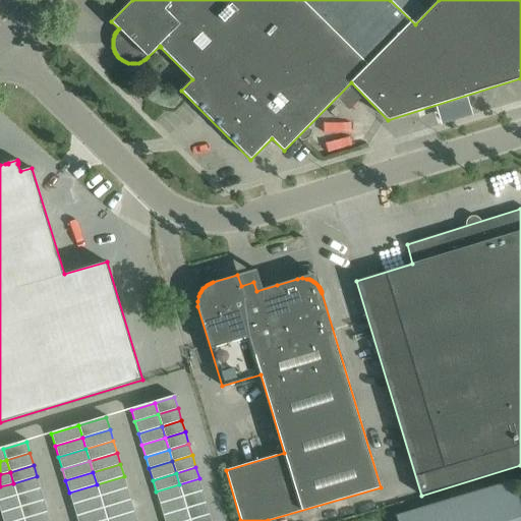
[(41,488),(37,476),(13,483),(17,496),(41,488)]
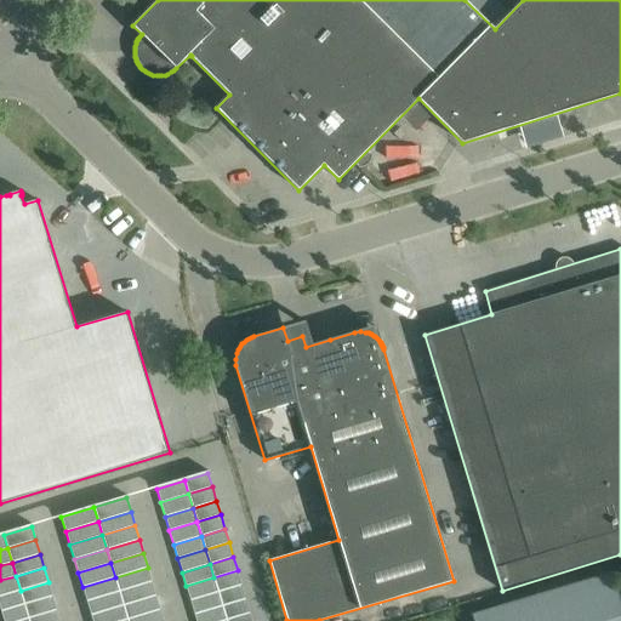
[(119,591),(152,581),(148,568),(115,577),(119,591)]
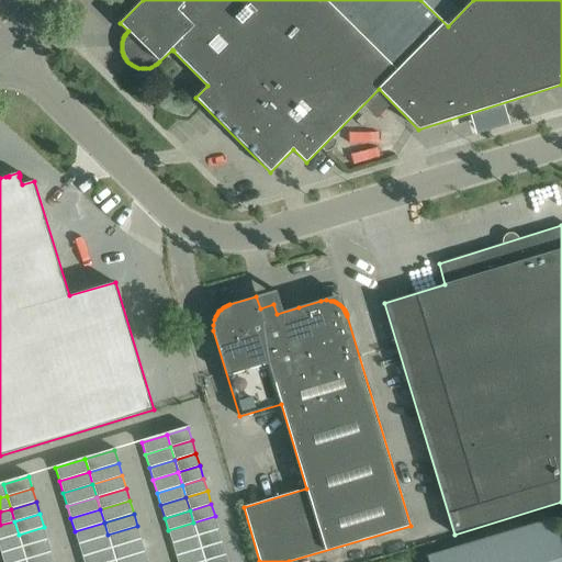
[(218,529),(215,516),(193,523),(198,536),(218,529)]
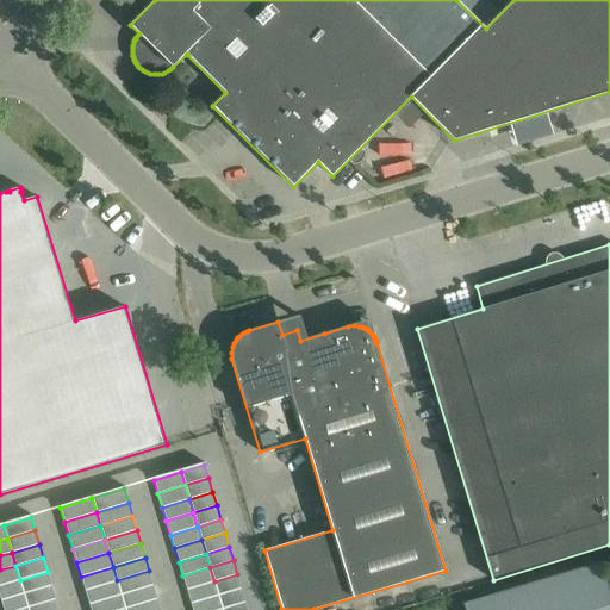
[(465,609),(609,609),(609,590),(602,562),(464,603),(465,609)]
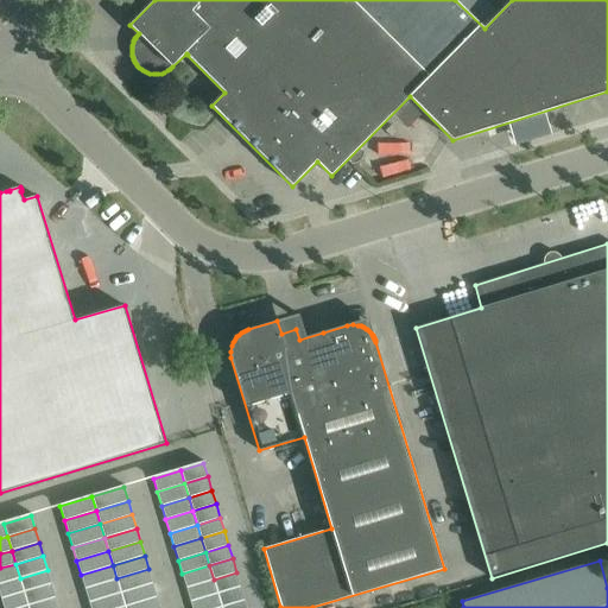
[(0,568),(0,583),(20,578),(16,564),(0,568)]
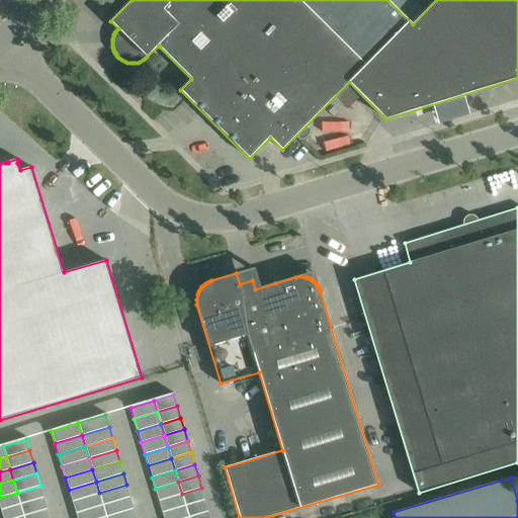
[(69,490),(72,501),(99,493),(96,482),(69,490)]
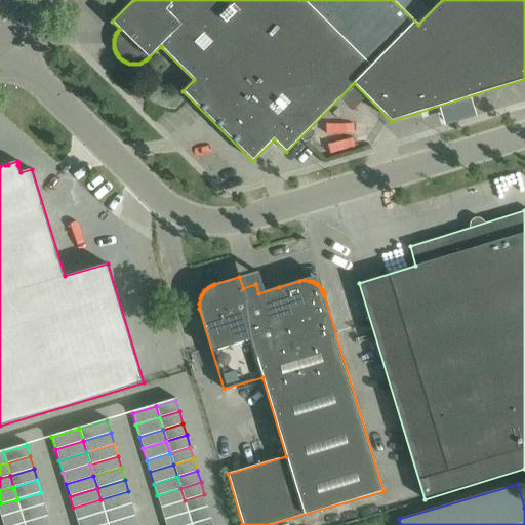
[(180,488),(157,495),(161,508),(185,500),(180,488)]
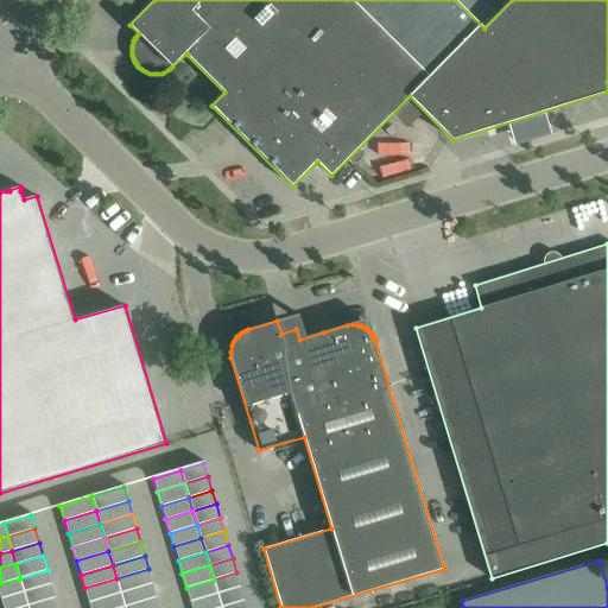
[(153,583),(149,569),(116,578),(121,593),(153,583)]
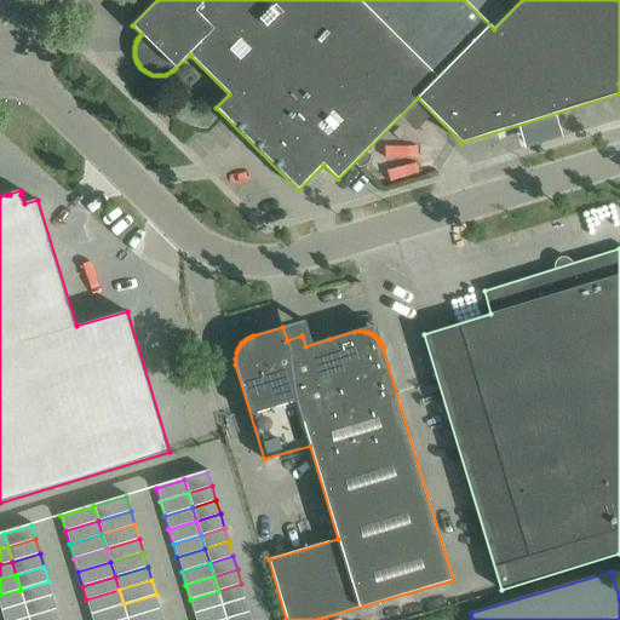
[(21,590),(24,603),(52,595),(49,581),(21,590)]
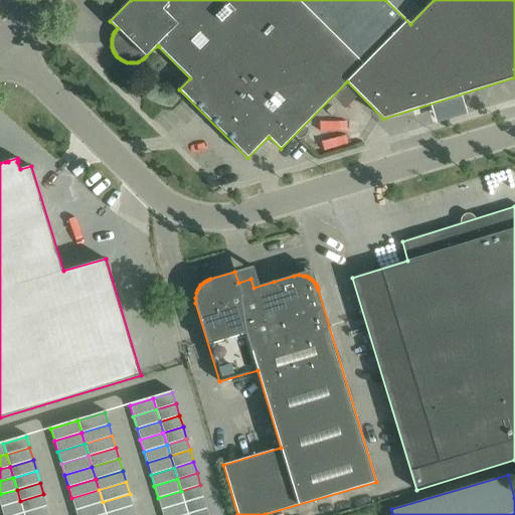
[(184,502),(204,496),(200,485),(181,491),(184,502)]
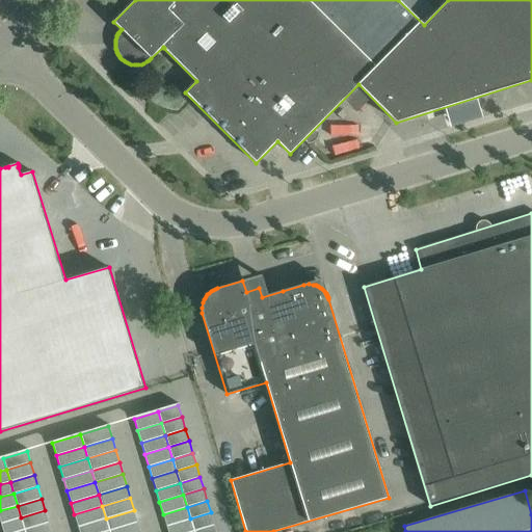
[(18,506),(0,510),(0,521),(1,524),(21,517),(18,506)]
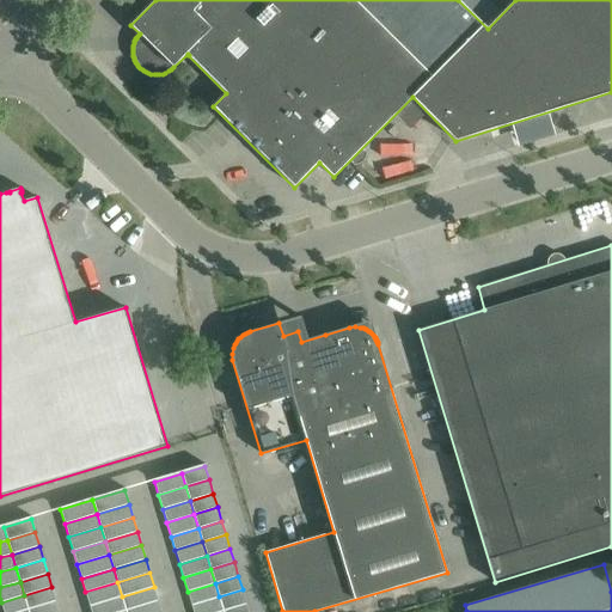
[(85,592),(90,606),(122,597),(117,582),(85,592)]
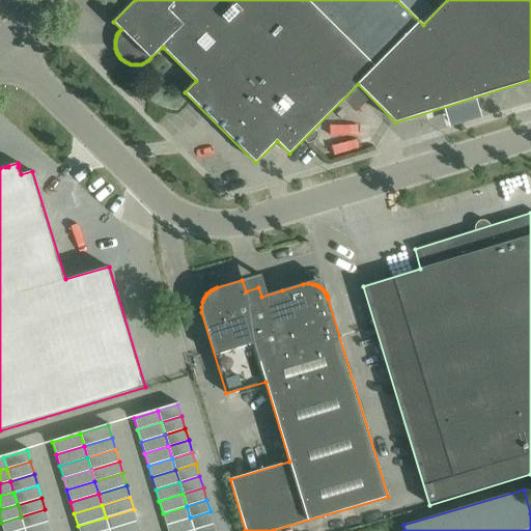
[(187,506),(163,513),(166,525),(190,518),(187,506)]
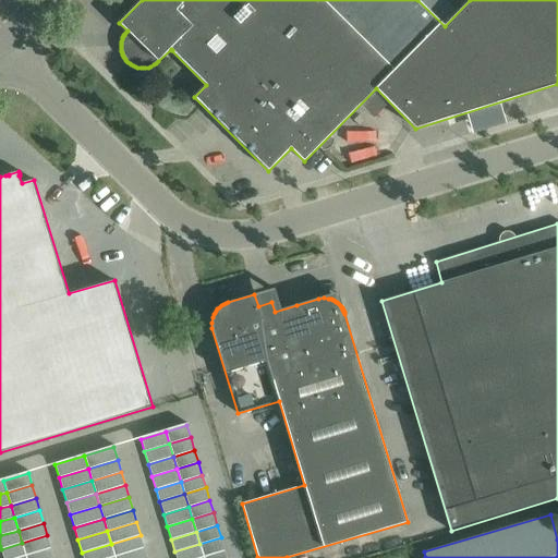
[(26,556),(51,548),(47,535),(22,543),(26,556)]
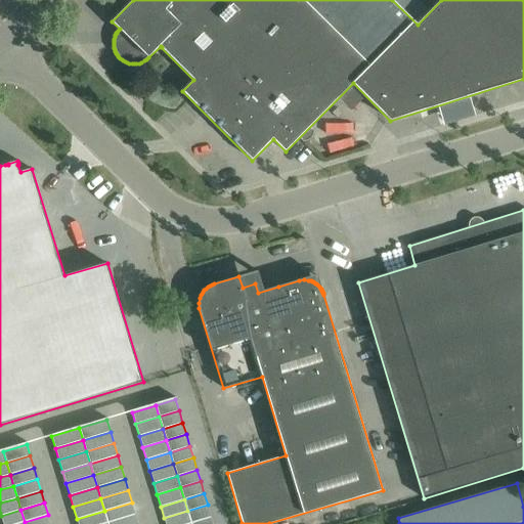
[(135,514),(132,503),(104,511),(107,522),(135,514)]
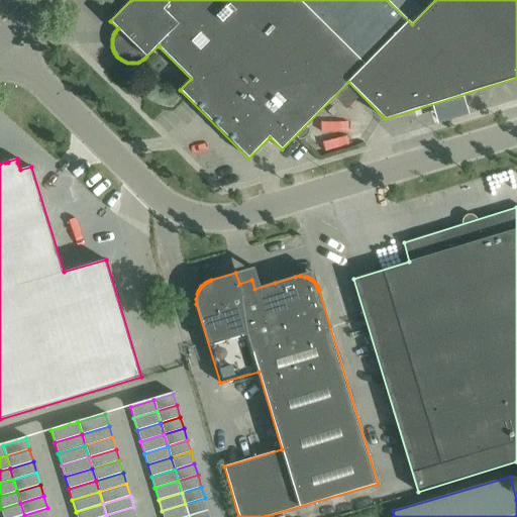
[(208,510),(205,498),(185,504),(189,516),(208,510)]
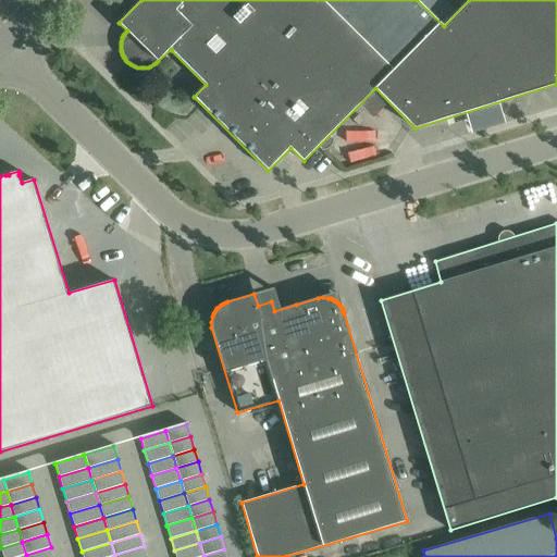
[(22,542),(1,548),(3,556),(16,556),(26,555),(22,542)]
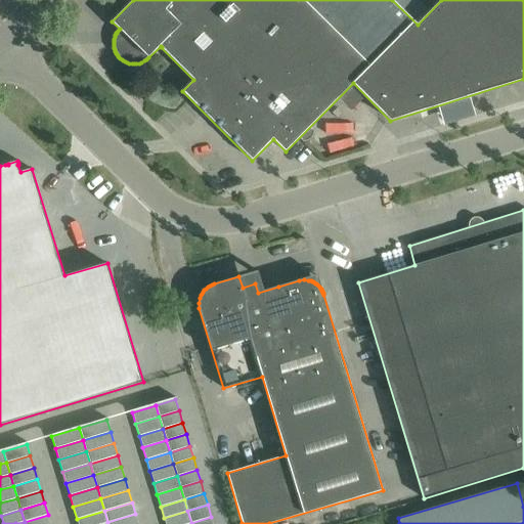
[(104,511),(77,519),(78,523),(100,523),(107,522),(104,511)]
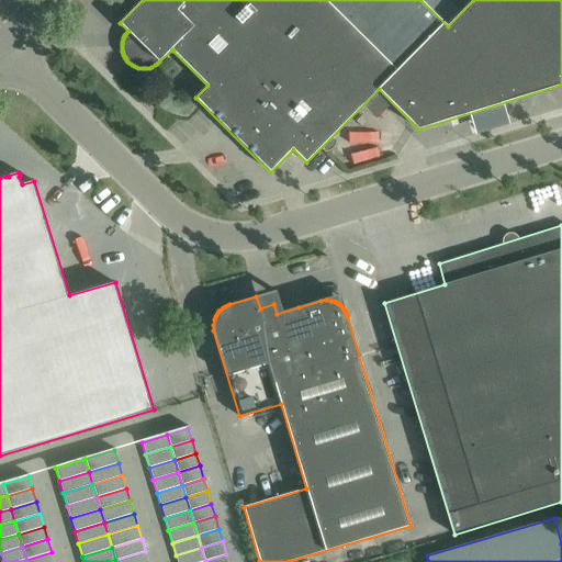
[(177,561),(200,561),(205,561),(201,548),(176,555),(177,561)]
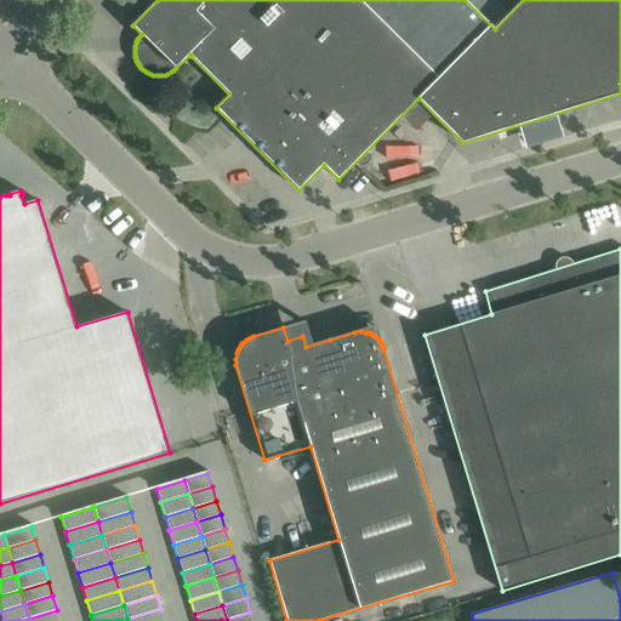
[(127,619),(127,620),(163,620),(160,609),(127,619)]
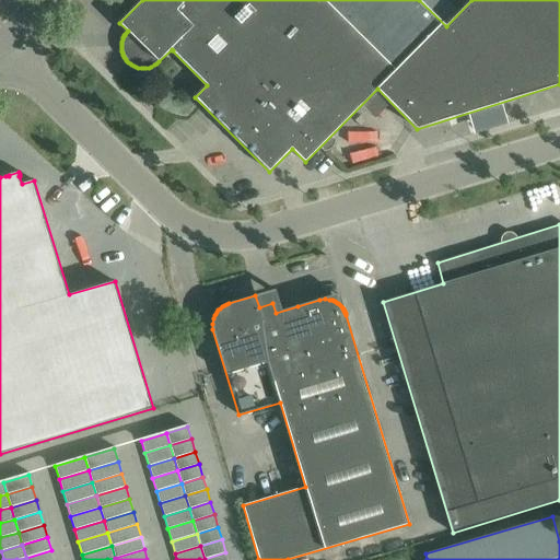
[(54,559),(51,550),(26,558),(26,559),(54,559)]
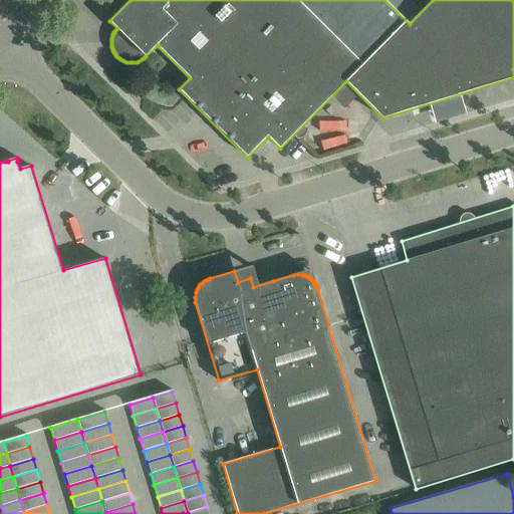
All buildings are outlined.
